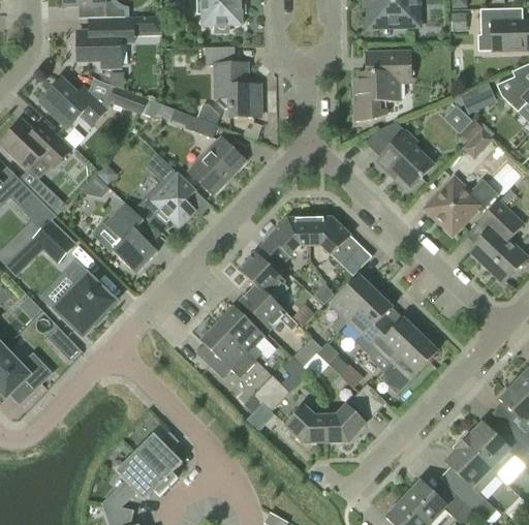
[(64,0),(65,6),(79,5),(79,17),(104,16),(104,4),(106,4),(106,0),(64,0)]
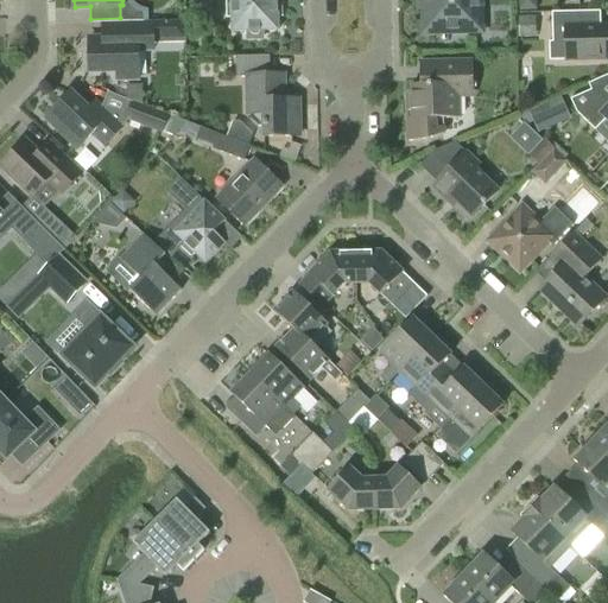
[(232,0),(233,30),(279,29),(284,14),(284,0),(232,0)]
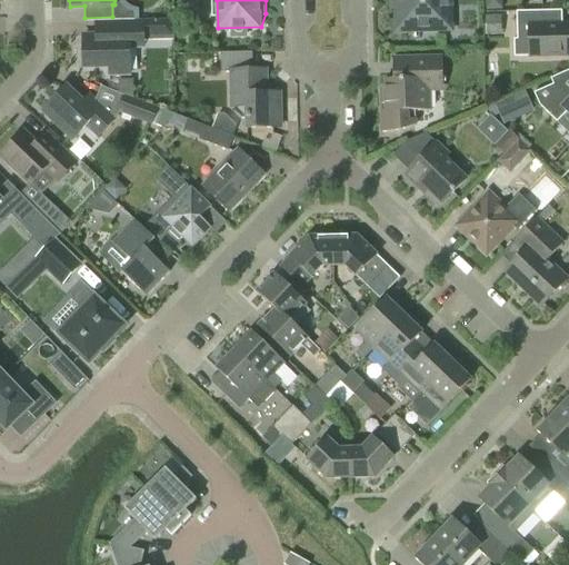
[(396,0),(397,29),(452,28),(451,0),(396,0)]
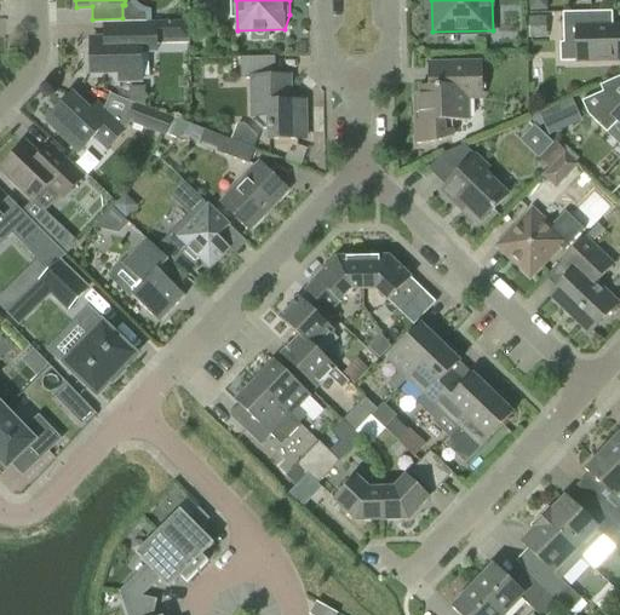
[(619,23),(593,24),(593,10),(564,10),(564,29),(578,29),(579,59),(619,58),(619,23)]
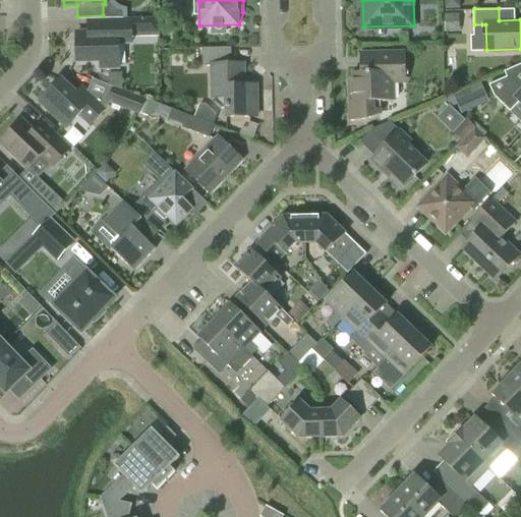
[(445,29),(459,29),(458,12),(444,12),(445,29)]
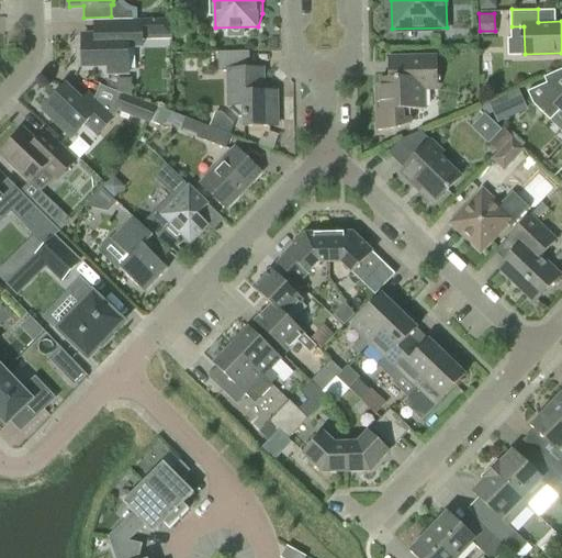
[(130,70),(128,44),(144,44),(143,18),(97,19),(97,33),(83,33),(85,64),(110,64),(110,71),(130,70)]
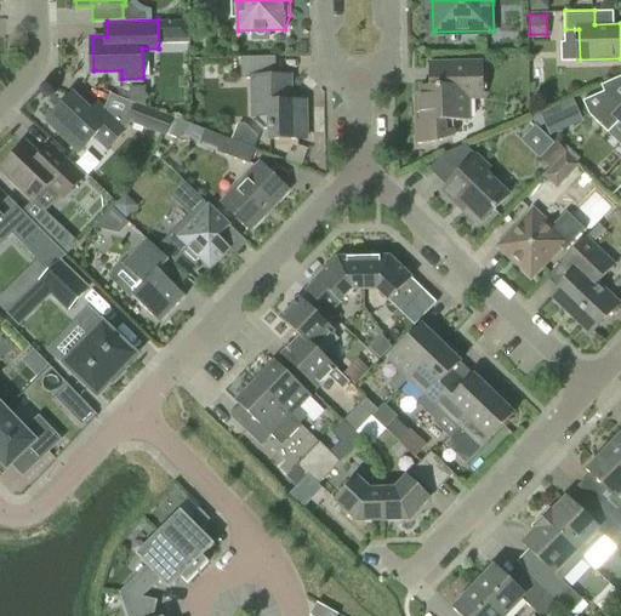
[(277,74),(277,55),(243,56),(243,77),(254,77),(255,114),(258,114),(258,120),(266,126),(271,126),(272,137),(307,137),(307,100),(303,100),(303,96),(295,89),(292,89),(291,74),(277,74)]
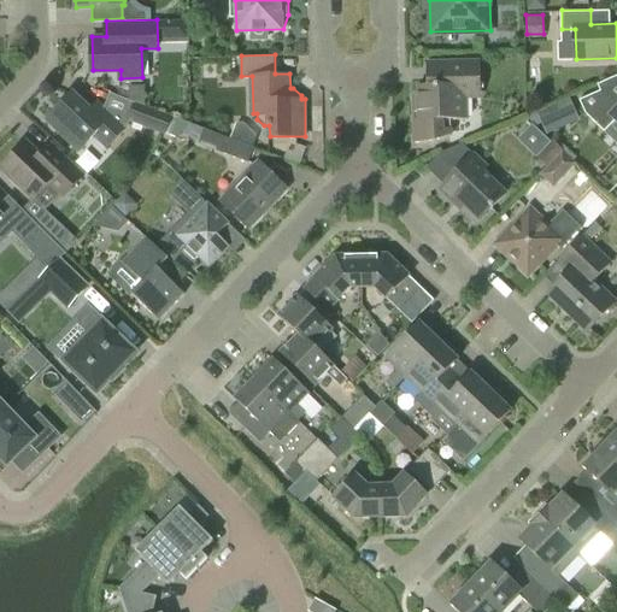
[(416,93),(415,93),(415,110),(419,110),(419,118),(415,119),(416,143),(430,142),(452,133),(452,118),(468,118),(468,96),(481,96),(482,96),(482,94),(482,84),(481,59),(454,60),(429,60),(425,60),(425,62),(425,77),(427,84),(418,84),(419,92),(419,93),(416,93)]
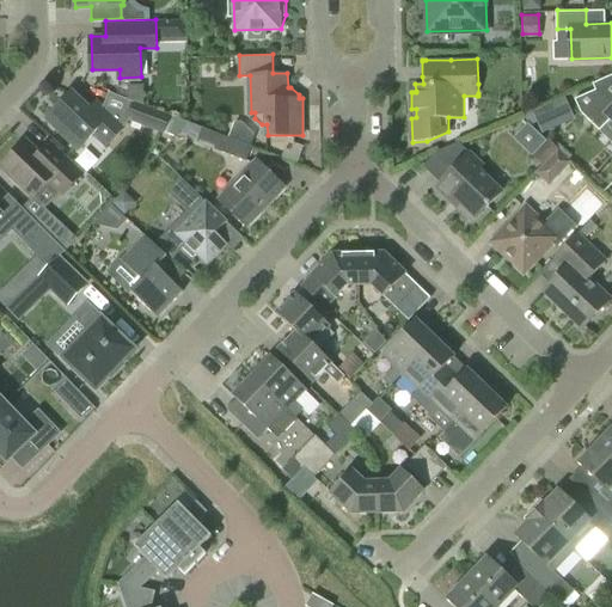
[(611,99),(611,100),(599,87),(575,98),(581,110),(600,129),(611,117),(611,99)]
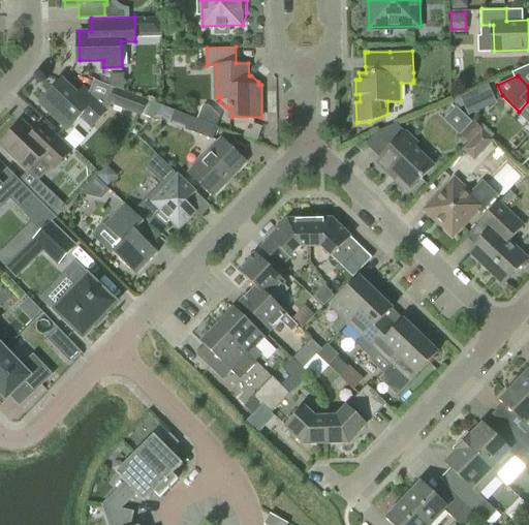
[(79,94),(63,79),(41,101),(69,127),(82,114),(93,125),(107,110),(84,88),(79,94)]
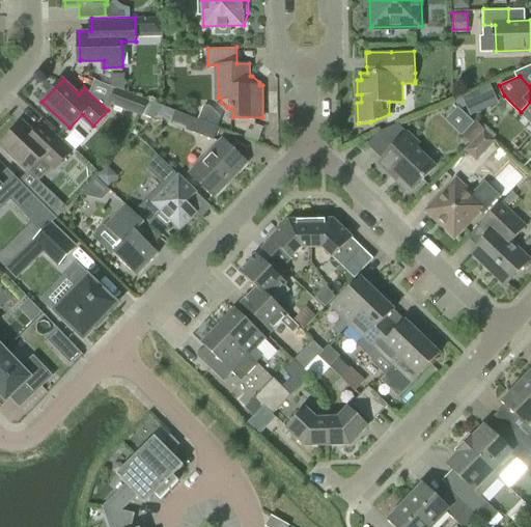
[(142,114),(148,99),(117,87),(112,102),(142,114)]
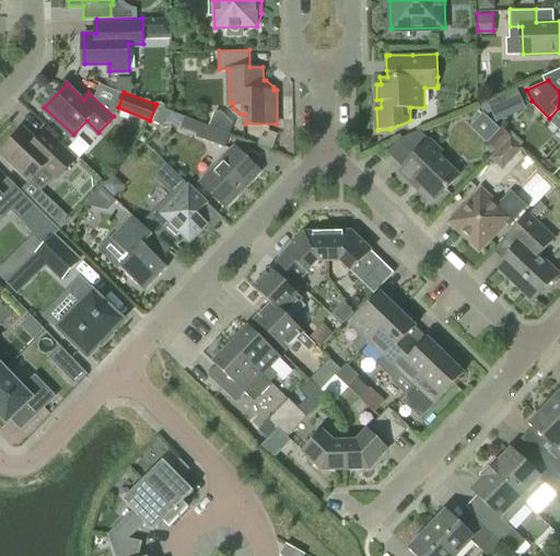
[(492,114),(511,106),(504,92),(486,100),(492,114)]
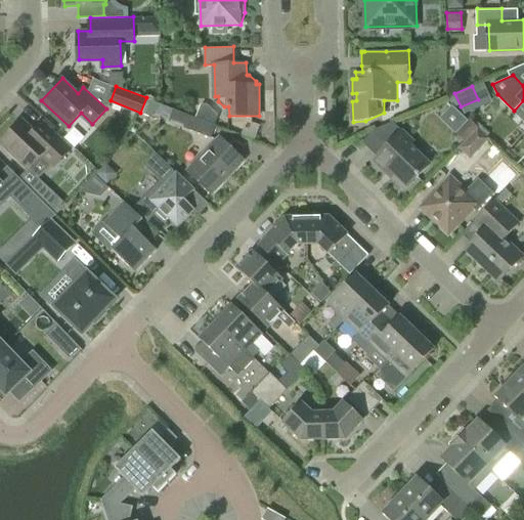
[(209,136),(214,123),(193,115),(188,128),(209,136)]
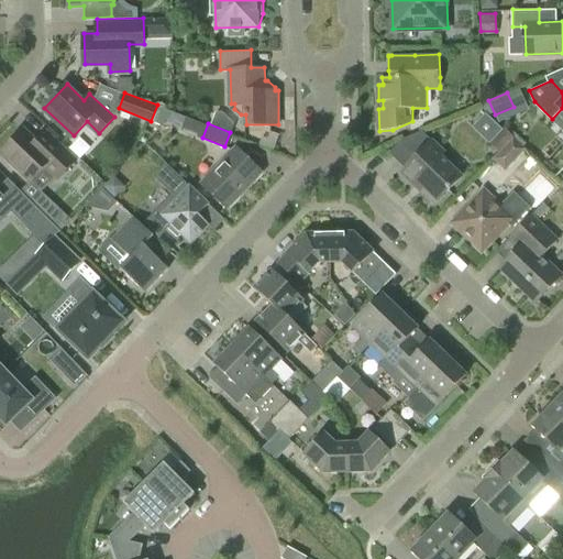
[(499,151),(514,136),(501,124),(487,140),(498,150),(499,151)]
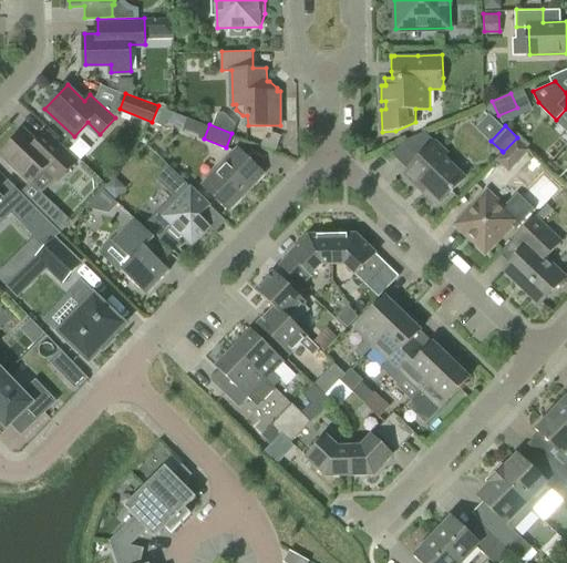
[(49,152),(24,130),(2,153),(32,182),(54,159),(68,171),(78,161),(58,142),(49,152)]
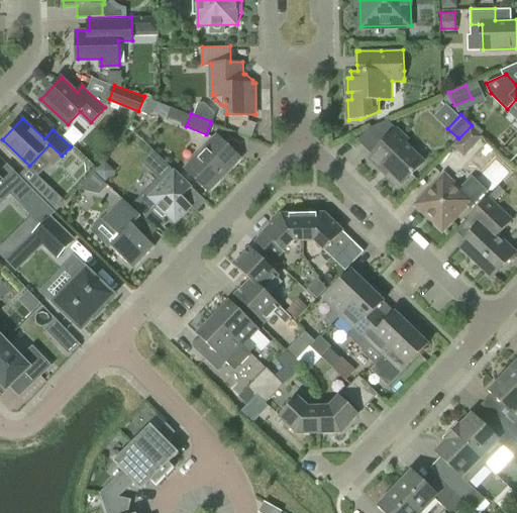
[(402,183),(424,161),(405,142),(408,138),(388,119),(370,126),(384,141),(370,157),(382,169),(385,166),(402,183)]
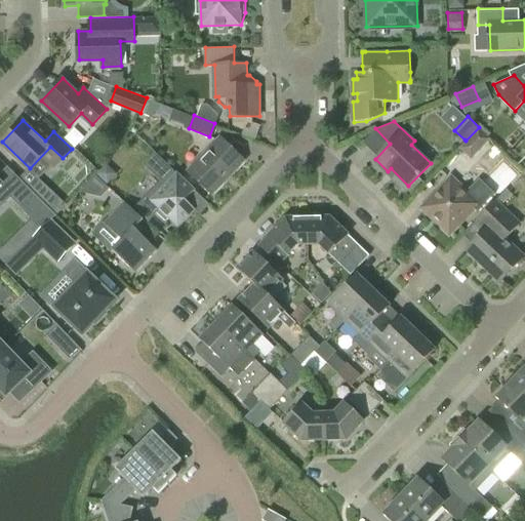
[(466,141),(465,139),(459,146),(470,157),(489,136),(479,127),(466,141)]
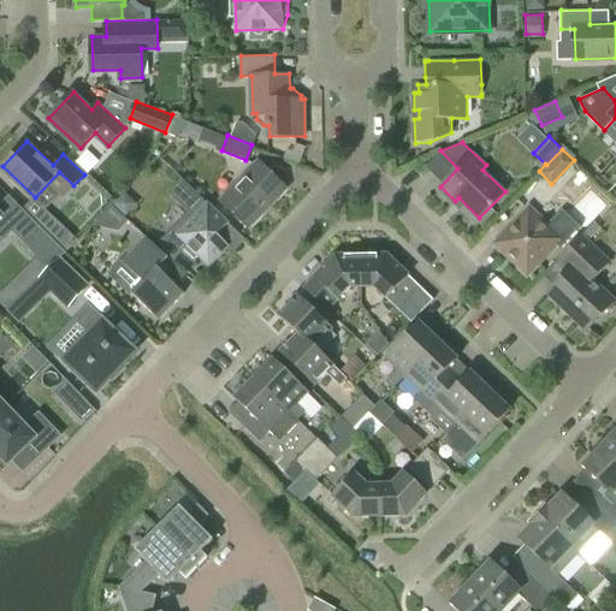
[(249,225),(286,187),(259,160),(223,199),(249,225)]
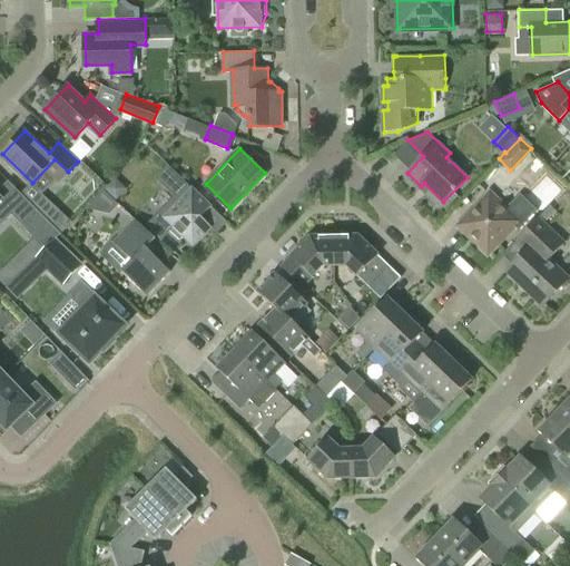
[(166,162),(154,175),(173,194),(156,211),(168,224),(166,225),(169,228),(178,237),(183,234),(194,245),(212,226),(213,226),(202,215),(212,205),(188,182),(188,183),(166,162)]
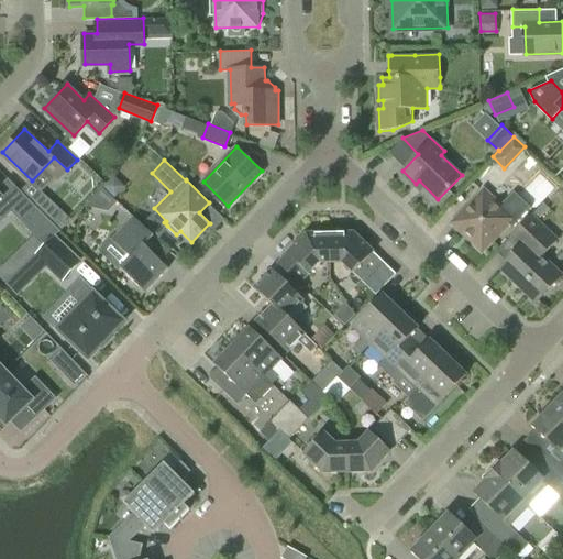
[(34,233),(45,244),(59,229),(9,178),(0,186),(0,214),(8,206),(34,233)]
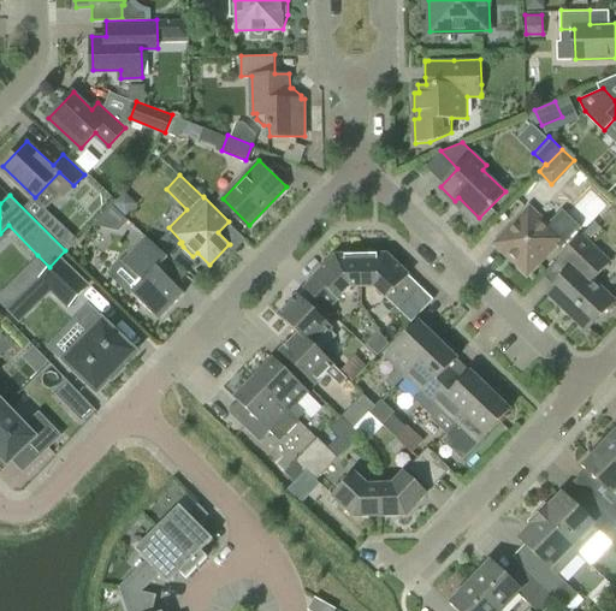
[(527,272),(575,223),(561,207),(545,223),(529,207),(496,242),(527,272)]
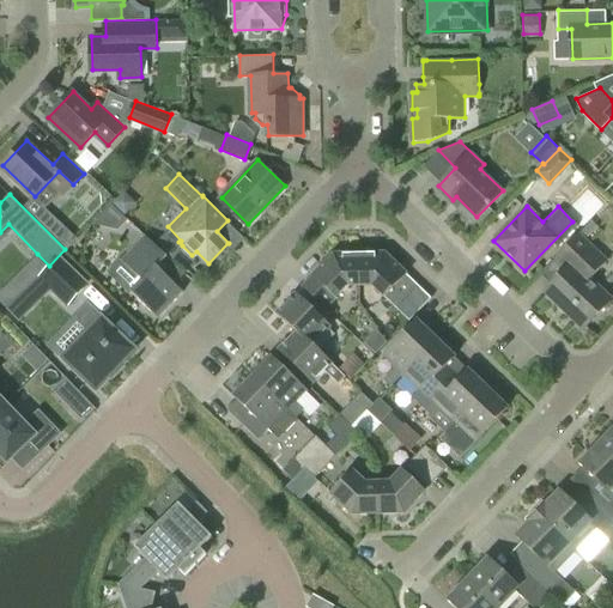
[(583,327),(612,298),(590,278),(607,260),(578,232),(556,256),(566,267),(545,290),(583,327)]
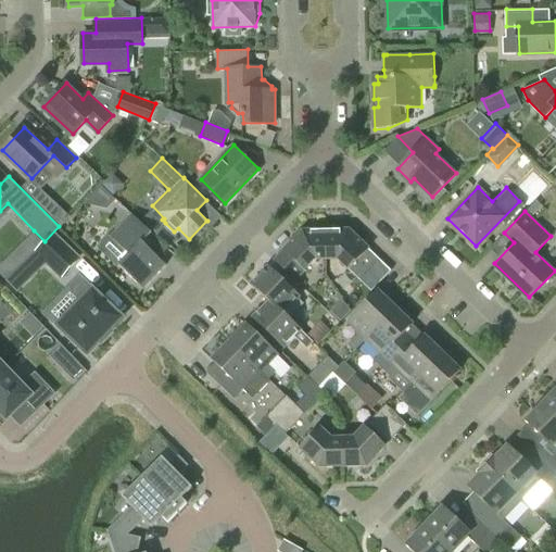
[(143,287),(166,263),(143,240),(152,231),(133,212),(111,235),(130,252),(119,263),(143,287)]
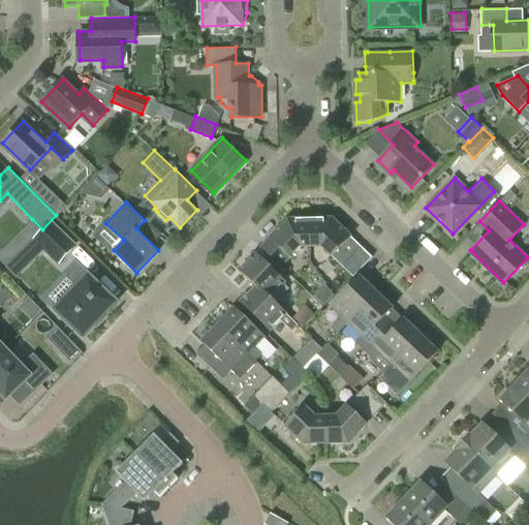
[(301,245),(311,245),(310,217),(288,218),(261,246),(281,265),(301,245)]
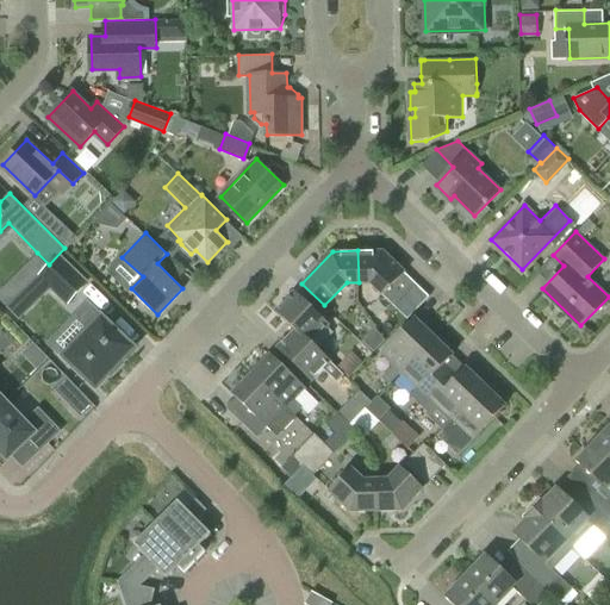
[(358,250),(359,282),(371,281),(408,317),(430,294),(384,250),(358,250)]
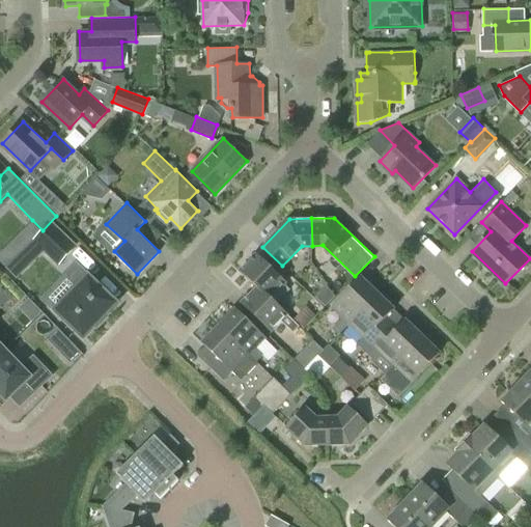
[(34,240),(43,230),(32,220),(31,221),(15,238),(25,248),(34,240)]
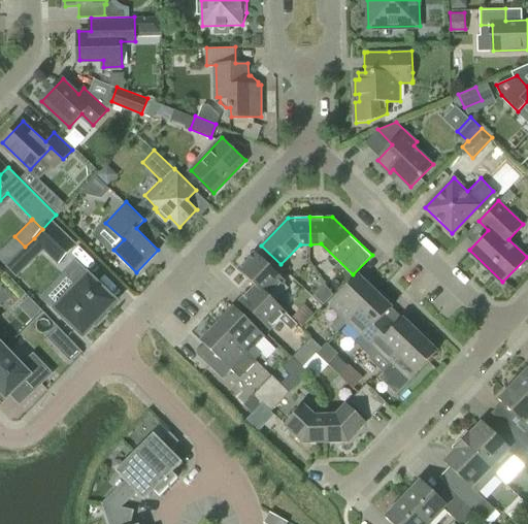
[(42,238),(67,262),(79,249),(55,225),(42,238)]
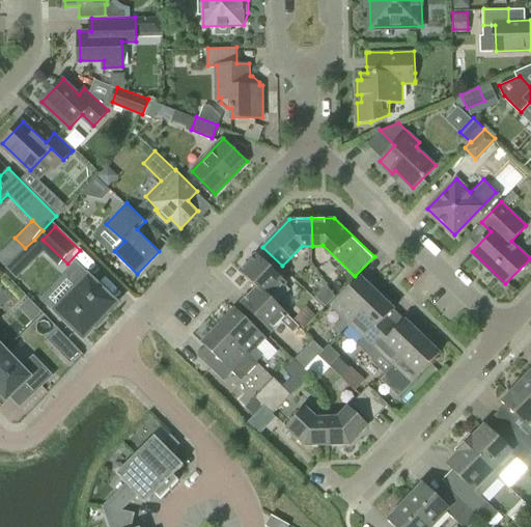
[(271,298),(272,298),(286,281),(257,252),(241,270),(257,285),(271,298)]
